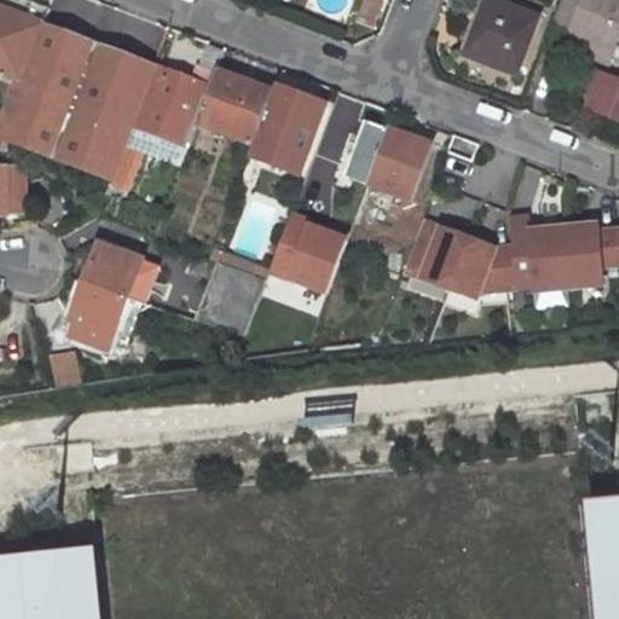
[(25,0),(0,0),(0,74),(23,84),(46,25),(52,10),(48,9),(25,0)]
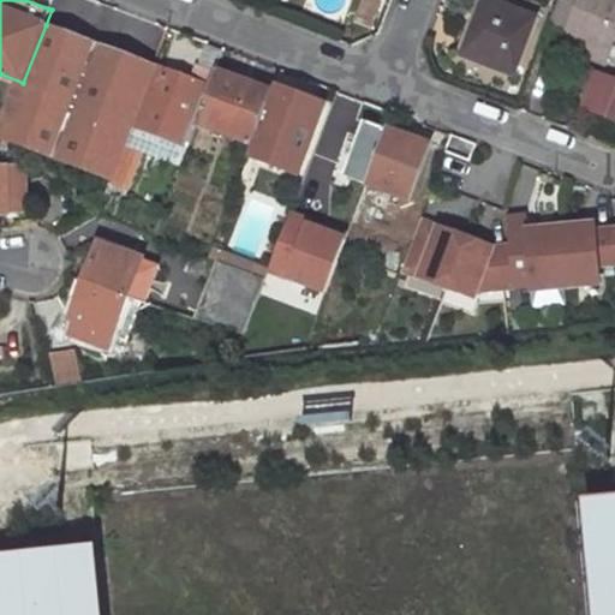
[(488,0),(482,0),(463,55),(515,76),(536,18),(488,0)]
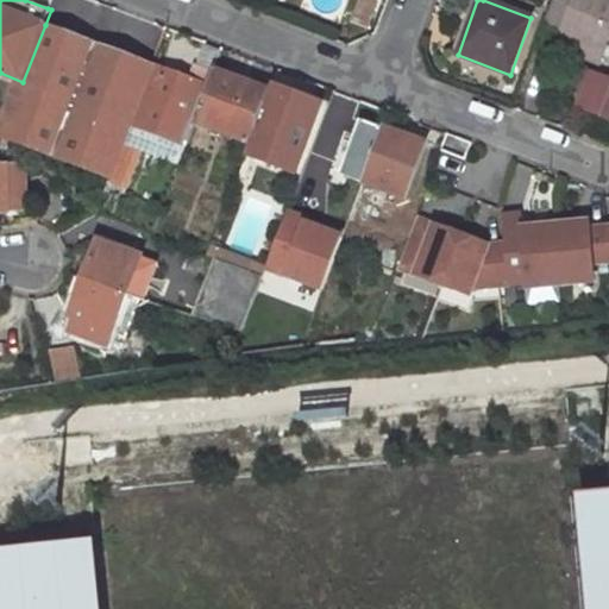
[(600,63),(608,37),(608,4),(598,0),(553,0),(545,23),(563,30),(581,36),(576,45),(573,54),(600,63)]
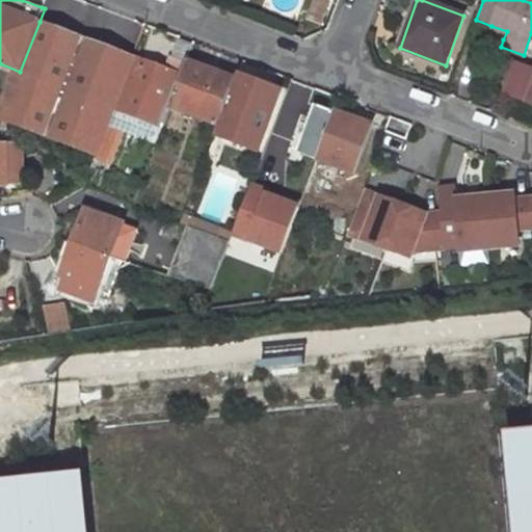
[(136,58),(40,22),(20,72),(1,120),(98,155),(109,125),(115,109),(136,58)]
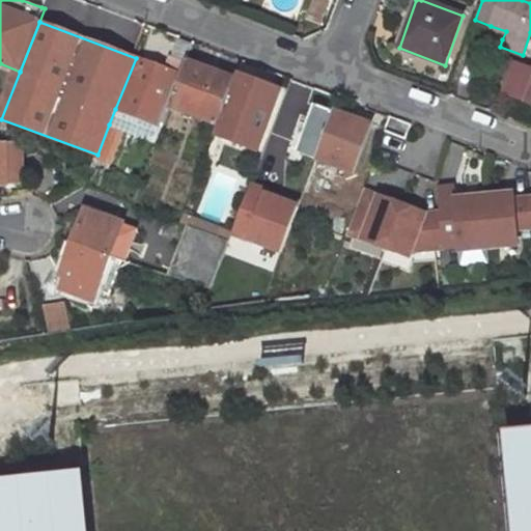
[(502,39),(506,31),(491,26),(487,34),(502,39)]
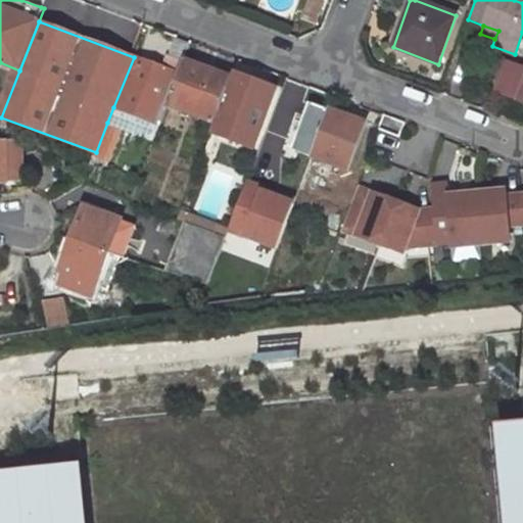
[(113,107),(162,127),(171,106),(182,76),(134,57),(113,107)]
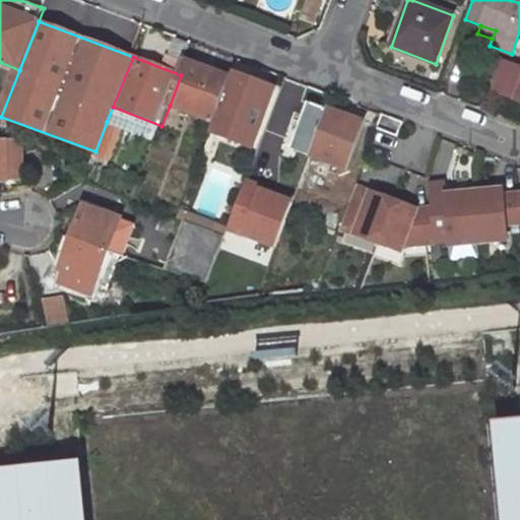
[(231,79),(185,62),(181,75),(170,106),(214,123),(215,119),(231,79)]
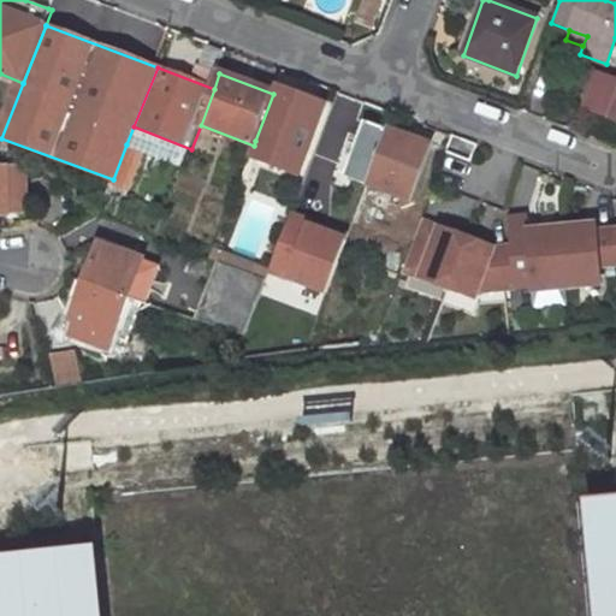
[(615,80),(596,73),(582,108),(615,120),(615,80)]
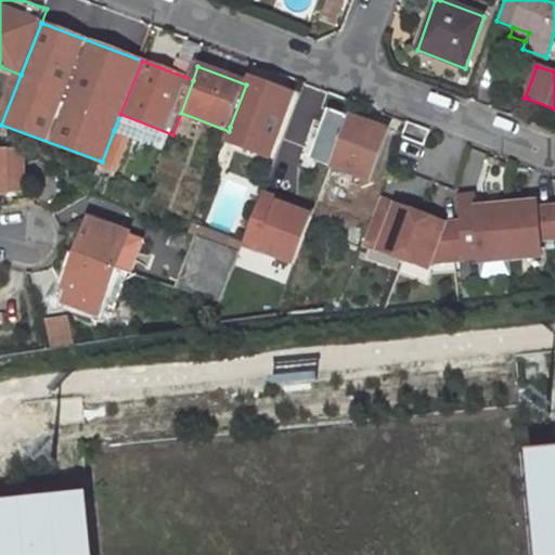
[(295,95),(276,89),(272,98),(267,94),(270,87),(248,78),(246,85),(230,127),(265,139),(275,143),(278,140),(295,95)]
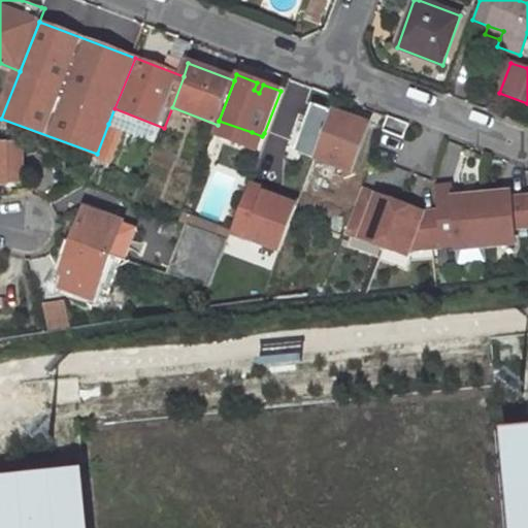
[(333,113),(312,105),(295,151),(316,159),(333,113)]
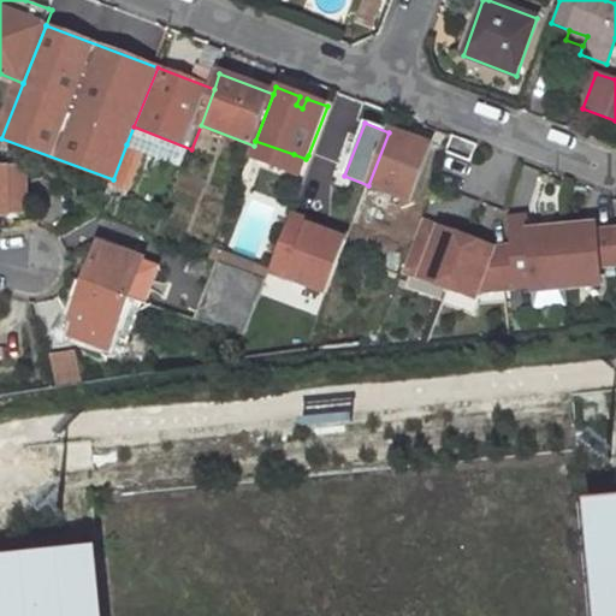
[(409,201),(430,147),(389,132),(368,185),(409,201)]
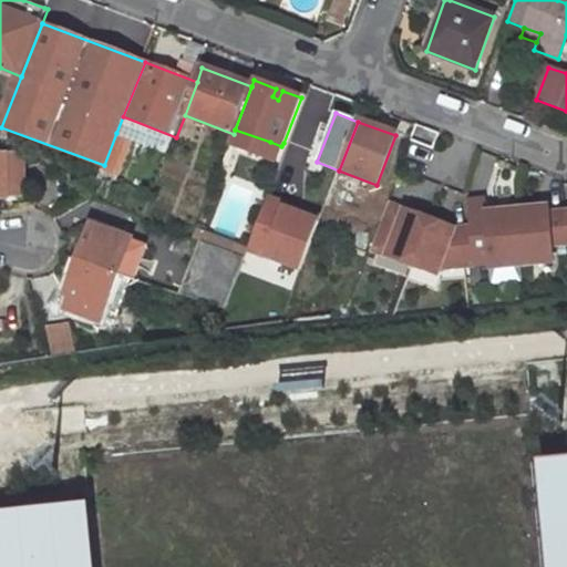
[(437,133),(415,125),(410,141),(432,150),(437,133)]
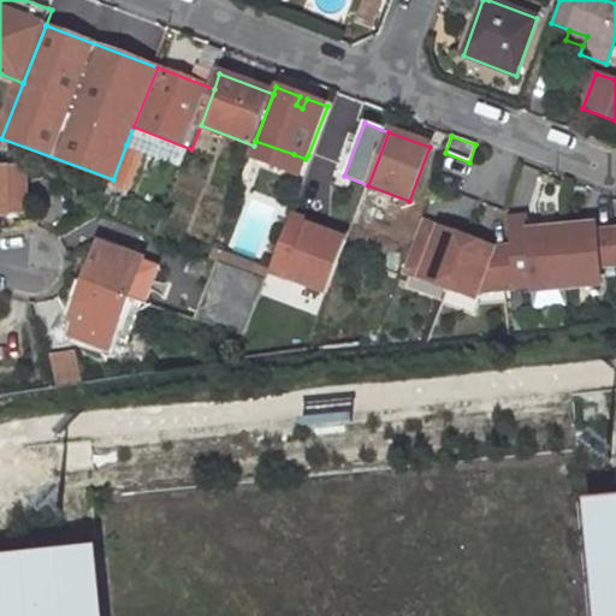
[(135,196),(152,154),(126,144),(113,179),(111,188),(135,196)]
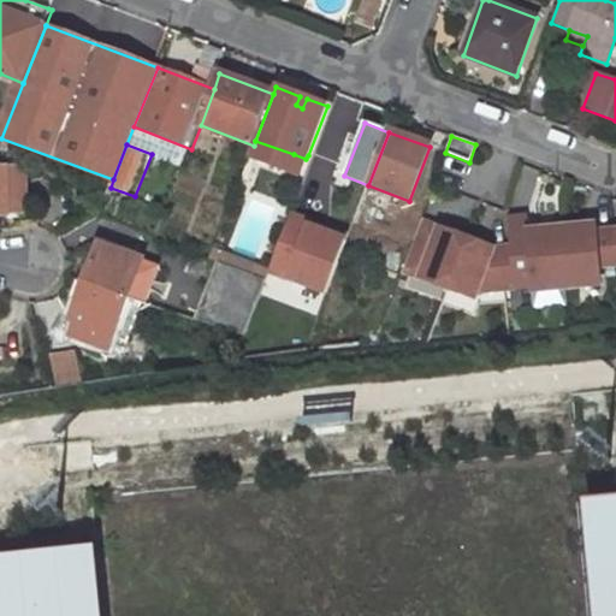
[(306,159),(294,154),(289,166),(307,172),(314,158),(308,155),(306,159)]
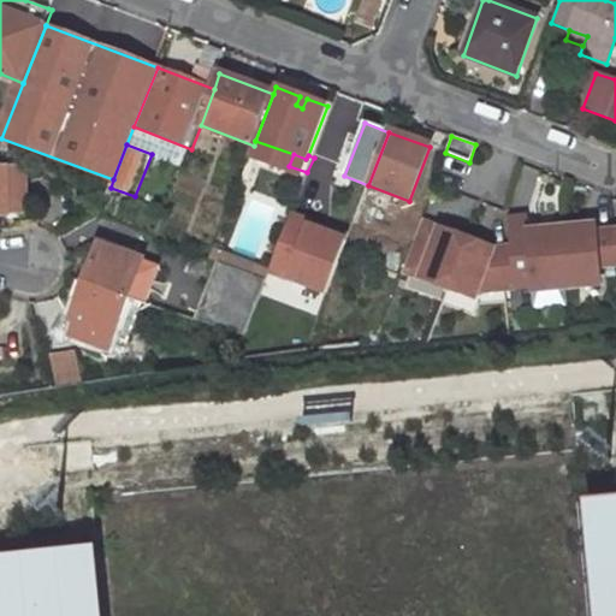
[(25,212),(25,170),(0,170),(0,217),(7,217),(7,212),(25,212)]
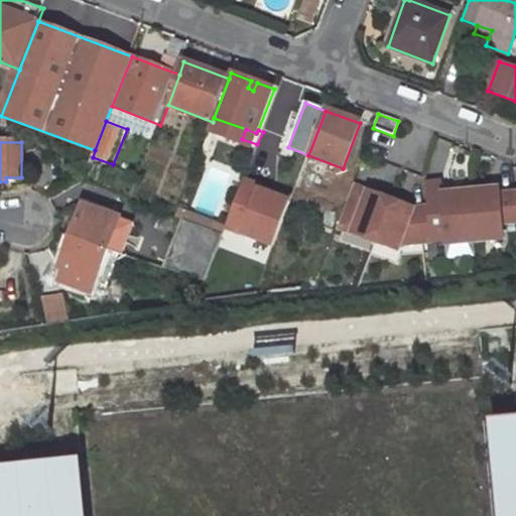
[(259,185),(243,179),(225,226),(273,245),(289,202),(258,189),(259,185)]
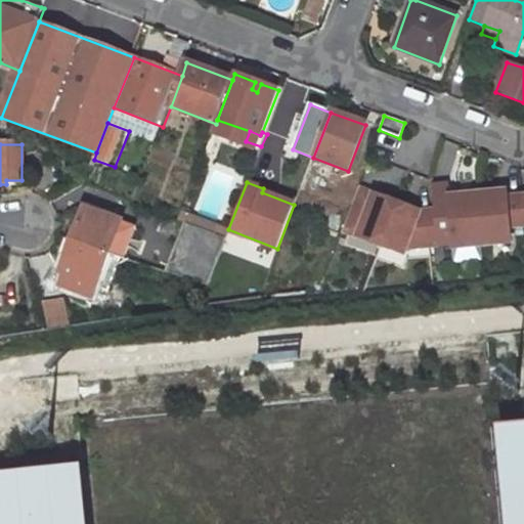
[(295,201),(263,188),(262,192),(294,205),(295,201)]
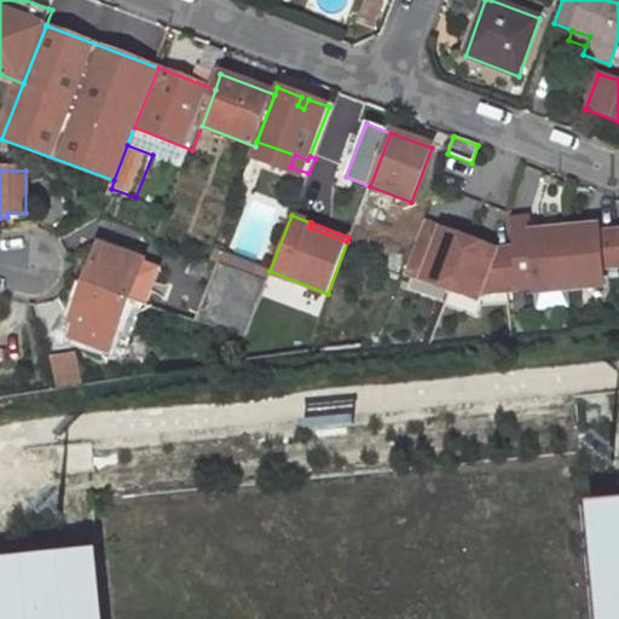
[(496,250),(423,223),(405,273),(475,300),(478,291),(534,287),(534,293),(567,289),(603,287),(602,268),(618,266),(618,231),(599,233),(597,226),(531,232),(532,247),(496,250)]
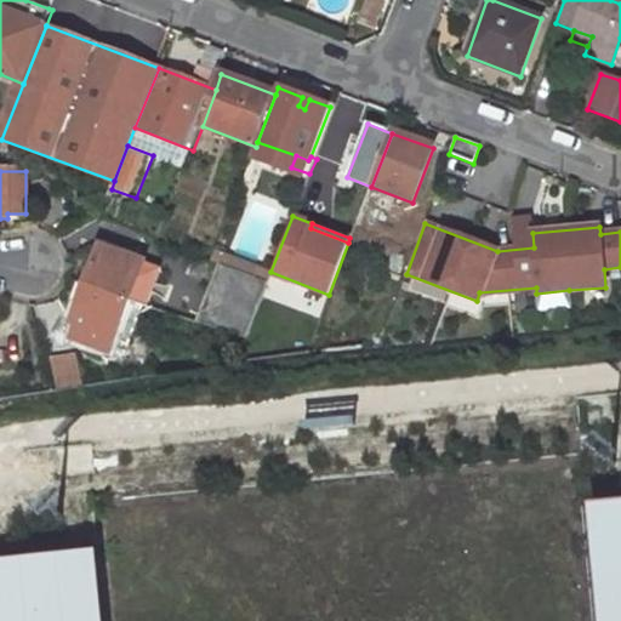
[(98,246),(85,283),(70,324),(77,325),(72,339),(109,352),(113,340),(127,301),(141,306),(146,307),(159,269),(142,263),(142,262),(98,246)]
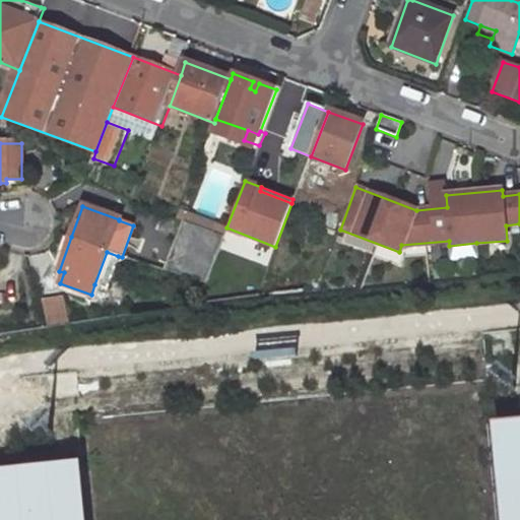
[(177,218),(184,221),(187,222),(190,215),(179,211),(177,218)]
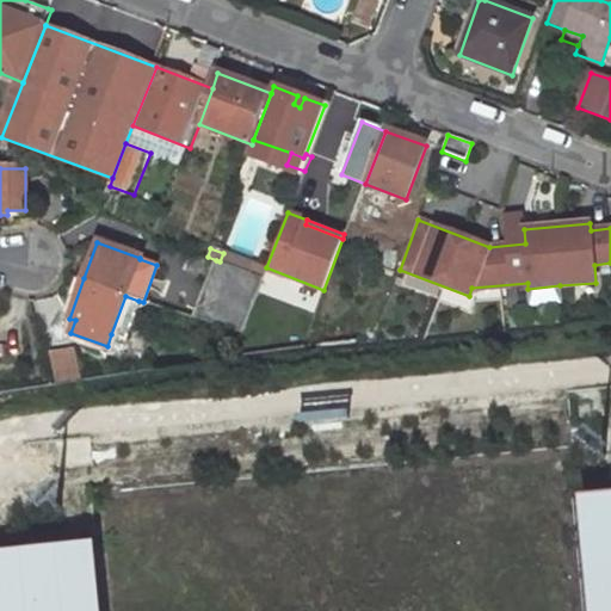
[(253,264),(223,253),(220,261),(250,273),(253,264)]
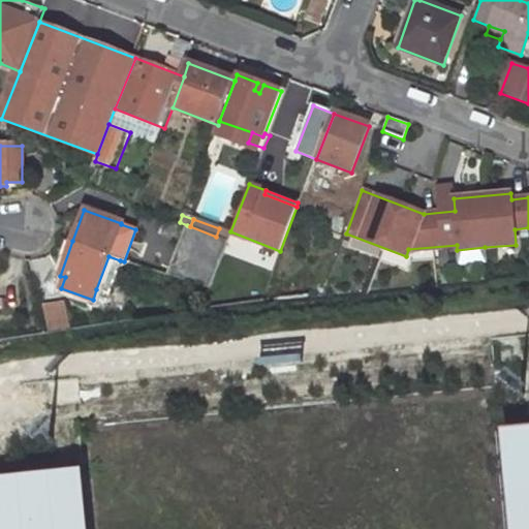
[(210,287),(227,241),(216,237),(190,226),(187,225),(168,275),(210,287)]
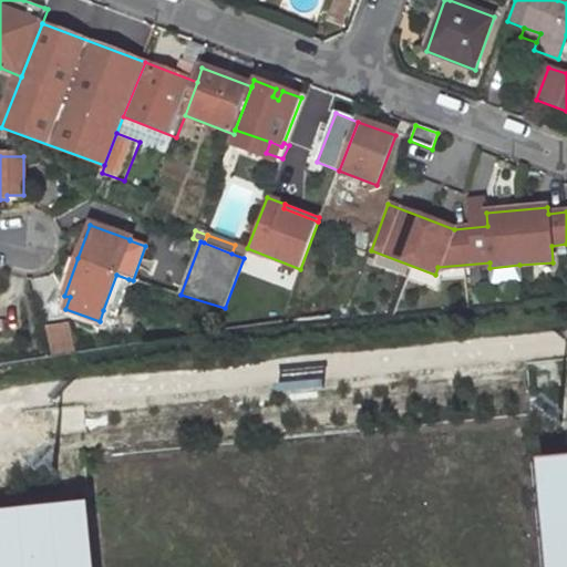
[(235,245),(232,254),(244,258),(247,249),(235,245)]
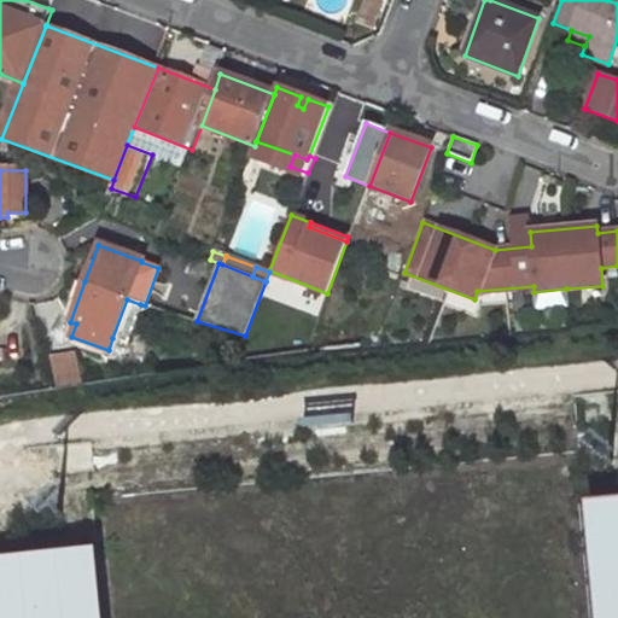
[(566,289),(534,292),(536,308),(567,304),(566,289)]
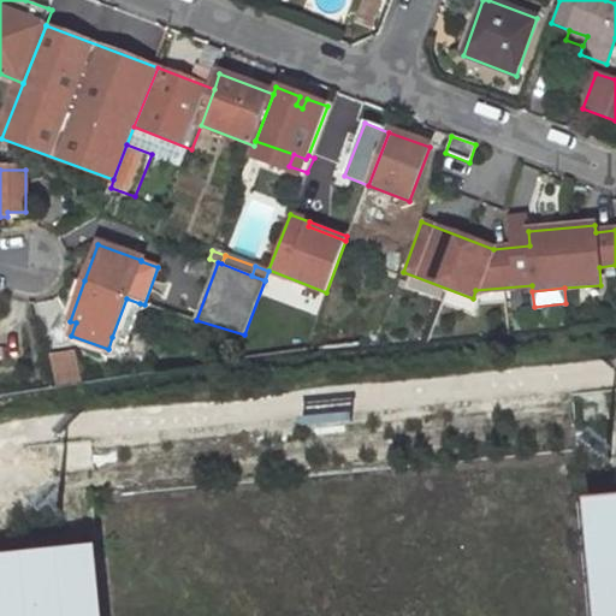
[(521,291),(510,292),(511,309),(522,308),(521,291)]
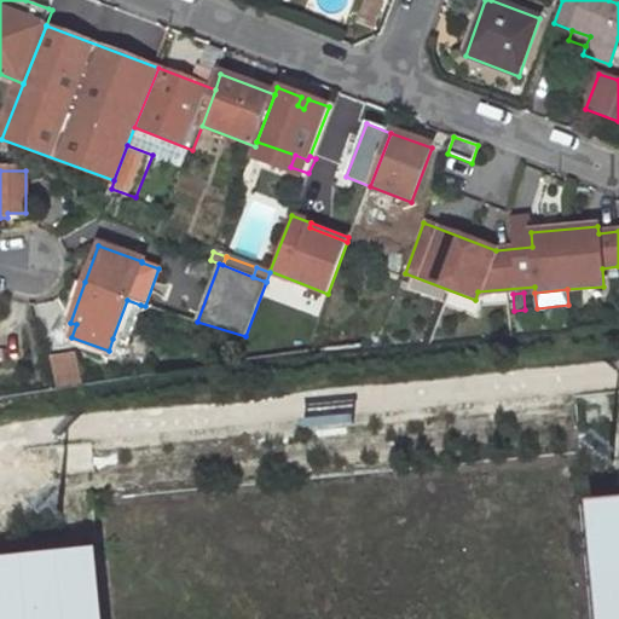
[(127,300),(113,339),(126,343),(140,305),(127,300)]
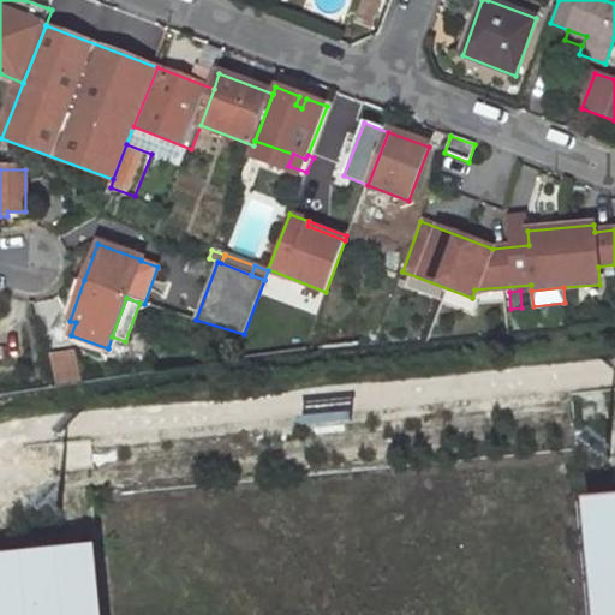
[(73,352),(52,357),(58,384),(81,380),(73,352)]
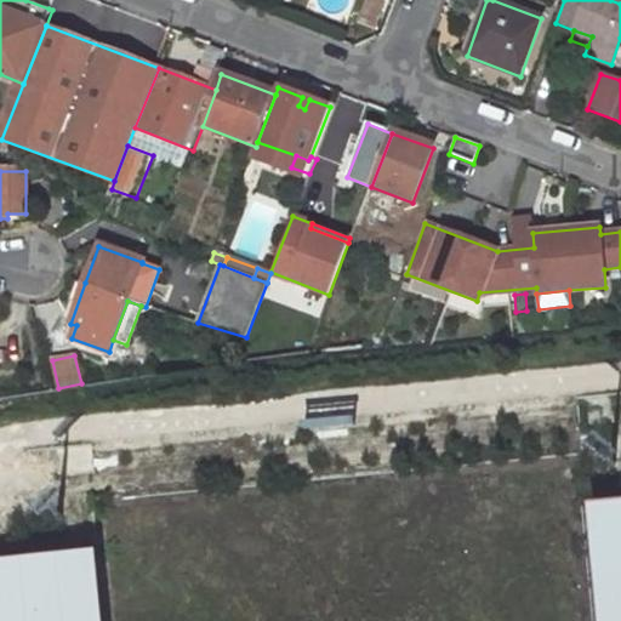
[(620,620),(620,495),(573,500),(584,620),(620,620)]
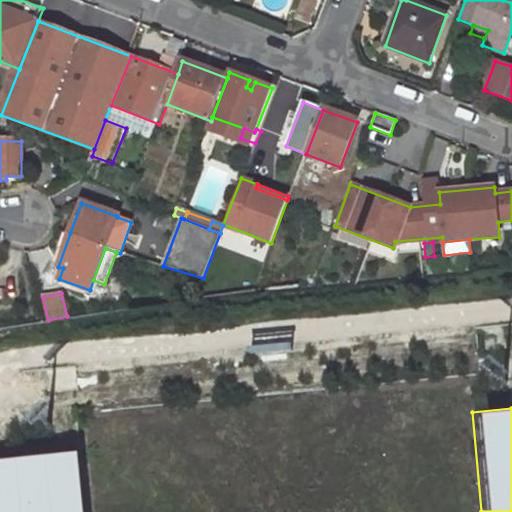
[(72,511),(66,450),(0,458),(0,511),(72,511)]
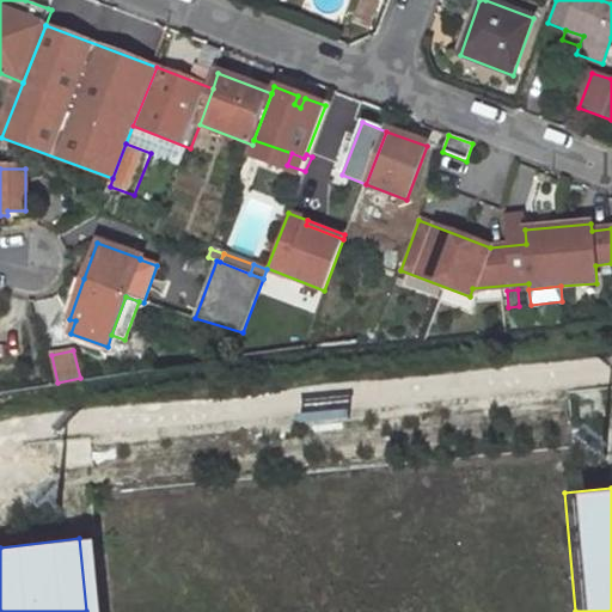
All buildings are outlined.
